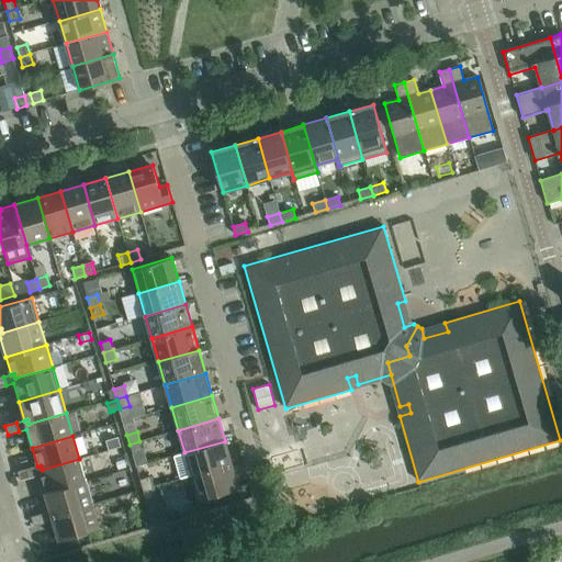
[(117,438),(105,441),(109,450),(120,447),(117,438)]
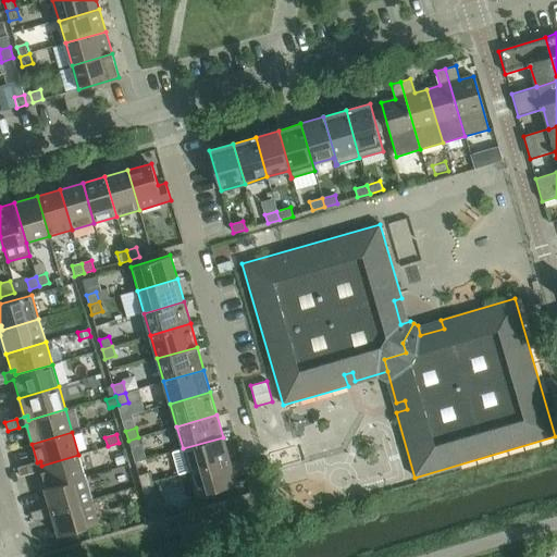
[(138,437),(128,441),(132,450),(141,447),(138,437)]
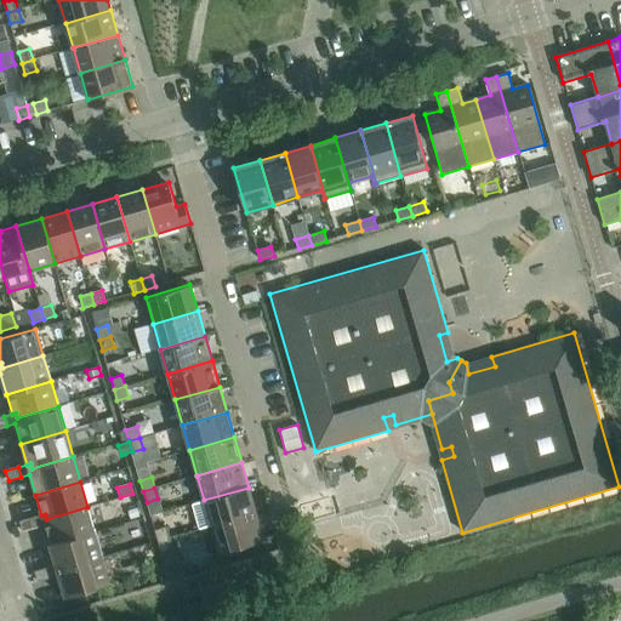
[(204,500),(192,503),(200,529),(211,525),(256,512),(249,488),(204,500)]
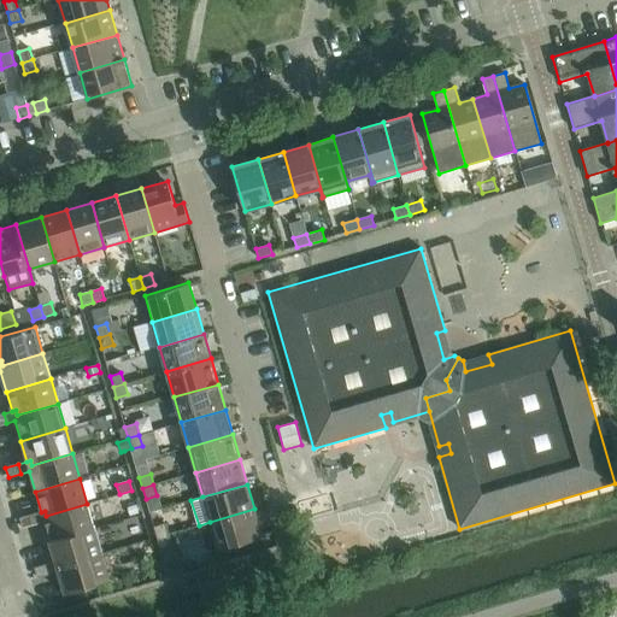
[(35,524),(43,522),(50,541),(94,529),(87,504),(46,516),(45,511),(41,512),(33,515),(35,524)]
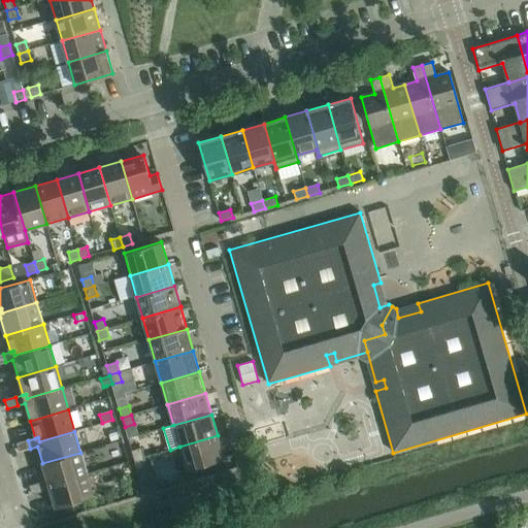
[(218,435),(179,447),(187,469),(198,466),(201,467),(207,465),(209,463),(225,458),(218,435)]
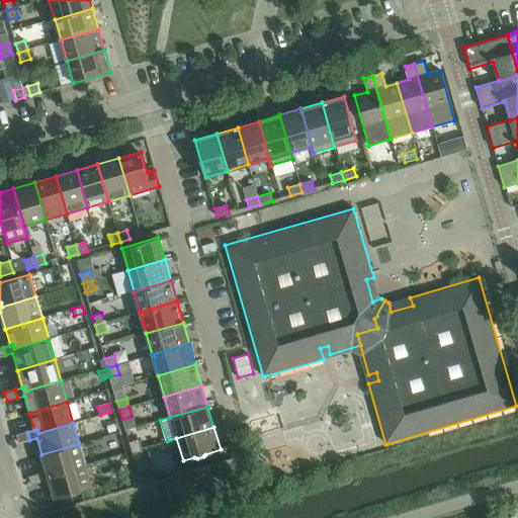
[(19,443),(29,440),(27,432),(17,435),(19,443)]
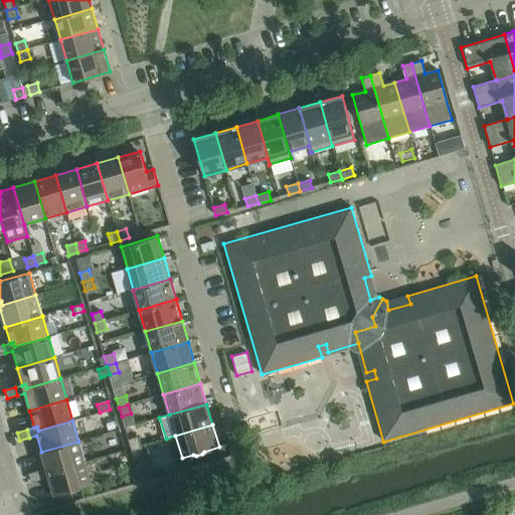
[(128,440),(131,449),(140,446),(138,437),(128,440)]
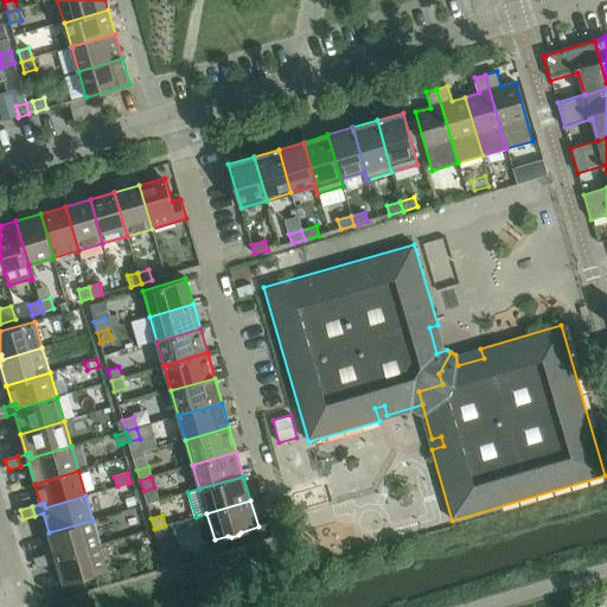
[(93,521),(49,532),(55,553),(58,551),(61,556),(100,545),(93,521)]
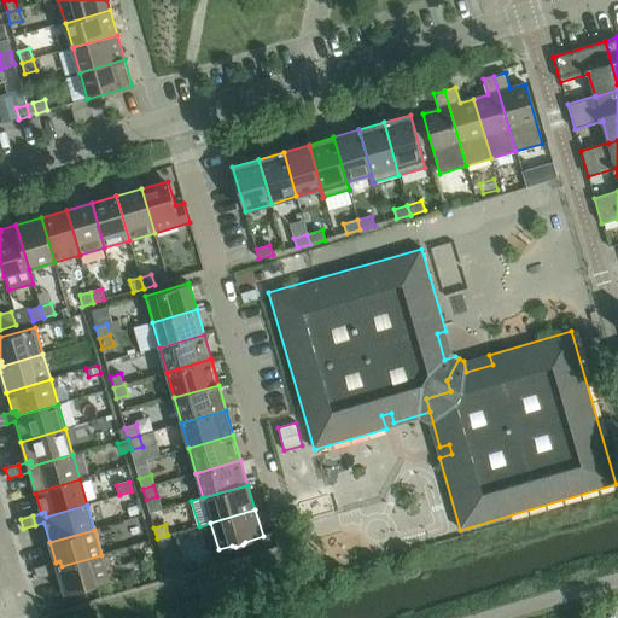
[(168,535),(157,538),(161,549),(172,546),(168,535)]
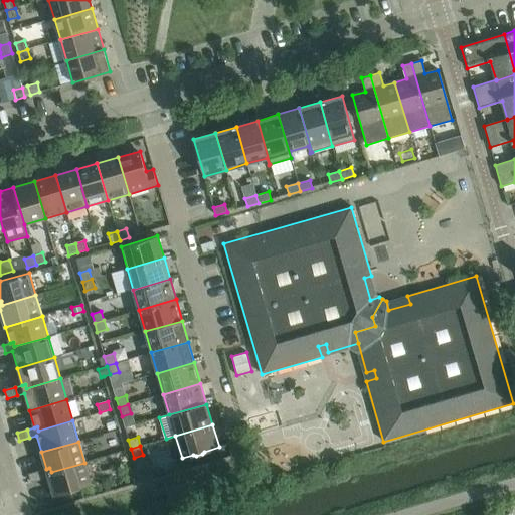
[(41,479),(48,477),(53,495),(68,491),(71,492),(77,490),(79,488),(91,484),(84,463),(51,472),(49,468),(46,469),(39,471),(41,479)]
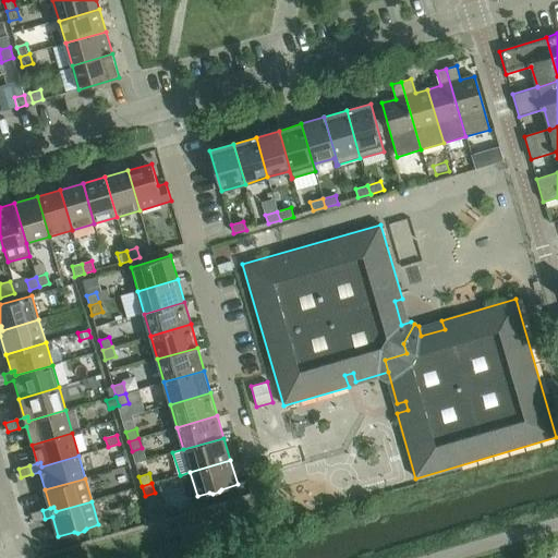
[(34,522),(45,519),(43,510),(32,513),(34,522)]
